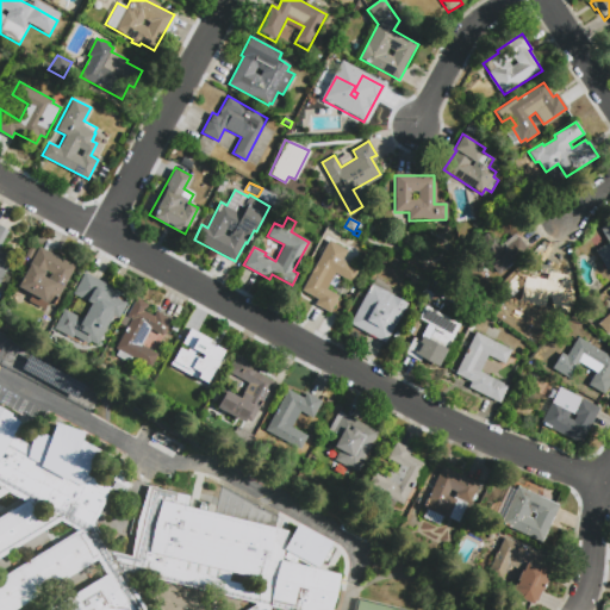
[(609,267),(607,269),(596,250),(608,243),(601,229),(609,223),(609,267)]
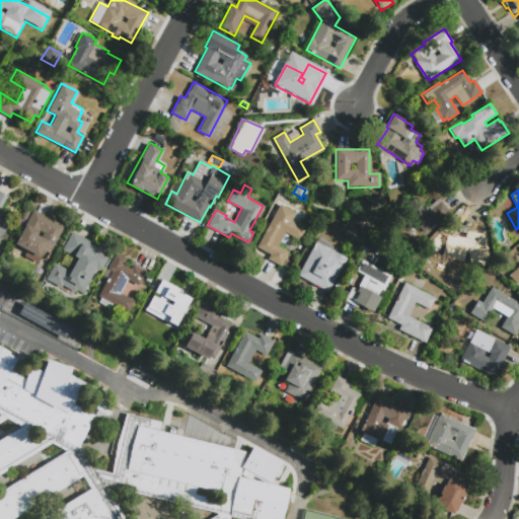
[(0,191),(5,194),(4,195),(8,197),(0,211),(0,213),(11,220),(3,235),(0,241),(0,191)]
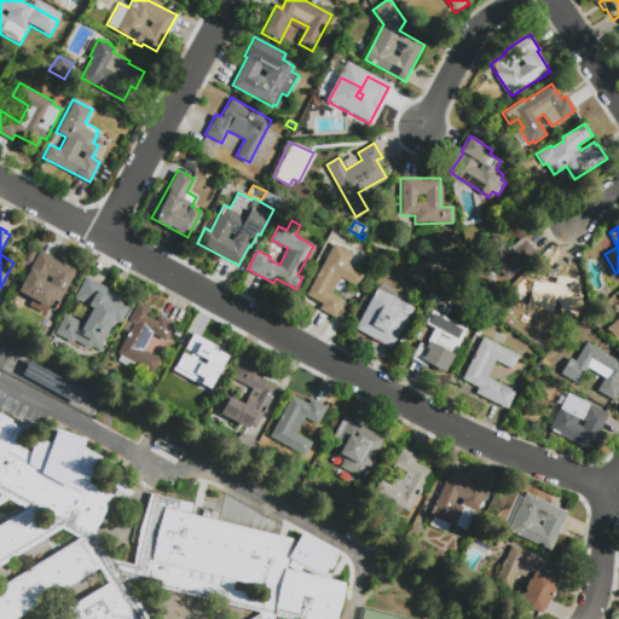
[(495,264),(487,270),(478,256),(497,241),(505,250),(522,237),(534,252),(536,253),(507,277),(495,264)]
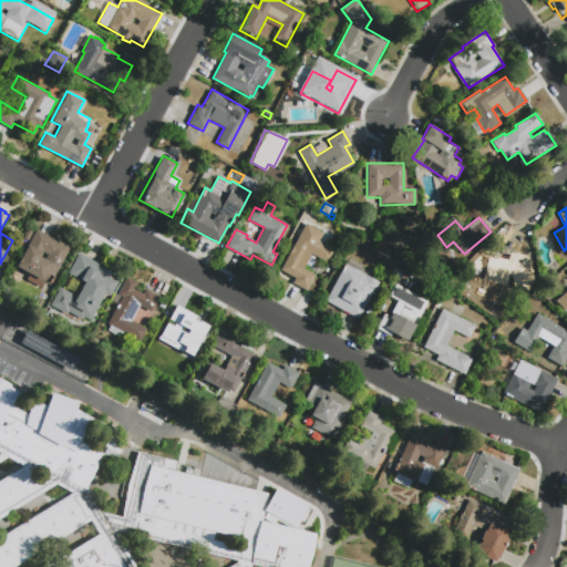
[(307,289),(292,282),(296,277),(281,269),(306,223),(322,232),(318,241),(333,249),(327,261),(311,254),(303,268),(315,275),(307,289)]
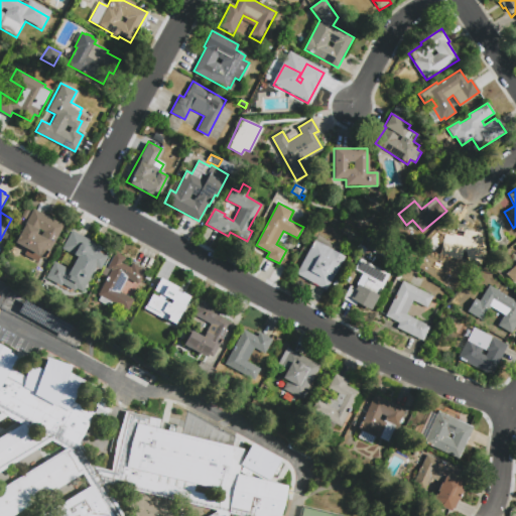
[(27,249),(15,242),(33,209),(63,225),(45,258),(40,255),(37,261),(24,254),(27,249)]
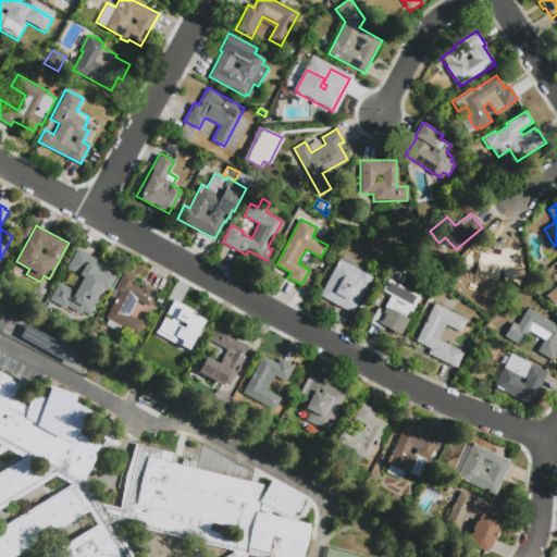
[(498,242),(514,246),(510,257),(516,258),(506,293),(469,282),(481,242),(497,247),(498,242)]
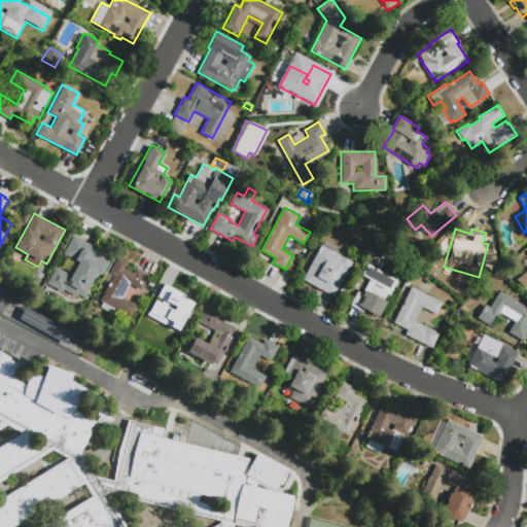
[(109,261),(102,274),(98,272),(83,296),(77,293),(76,296),(63,289),(62,291),(46,283),(56,267),(71,275),(78,261),(63,253),(73,235),(104,252),(101,256),(109,261)]
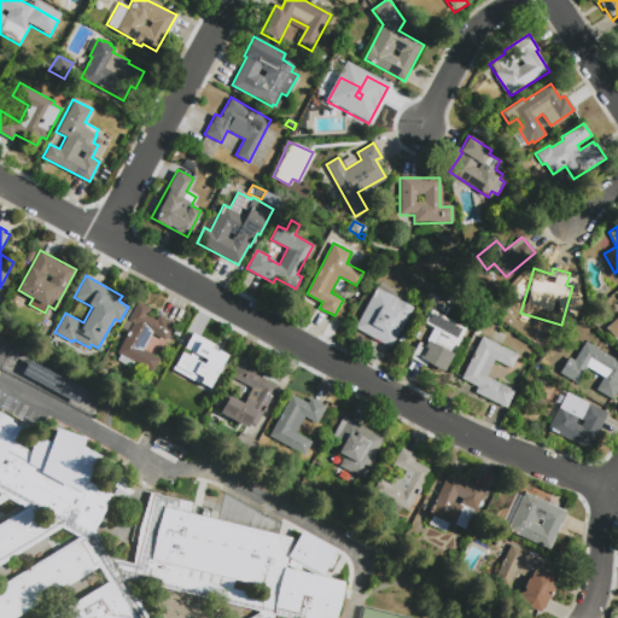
[(413,308),(391,348),(354,327),(375,287),(413,308)]
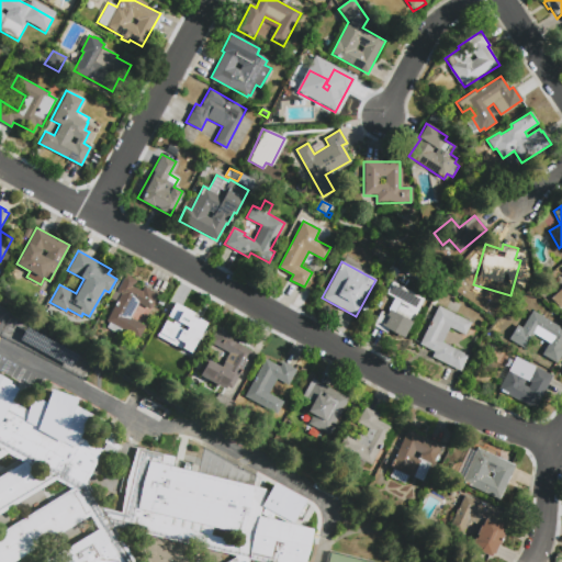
[(119,327),(107,321),(121,293),(116,291),(125,273),(136,280),(133,285),(142,290),(144,285),(158,293),(149,308),(147,307),(139,322),(145,325),(138,337),(119,327)]
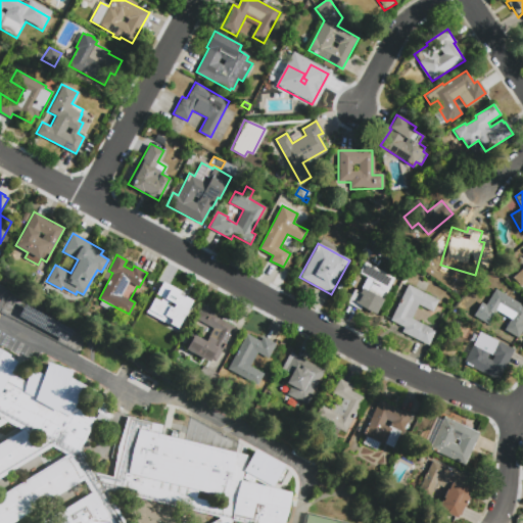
[(429,274),(420,267),(427,256),(436,263),(429,274)]
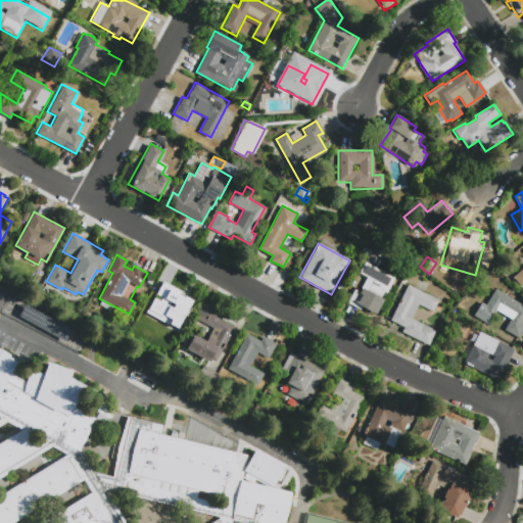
[(375,315),(361,307),(360,308),(346,302),(353,289),(360,292),(362,288),(367,290),(372,281),(359,273),(364,262),(394,278),(375,315)]
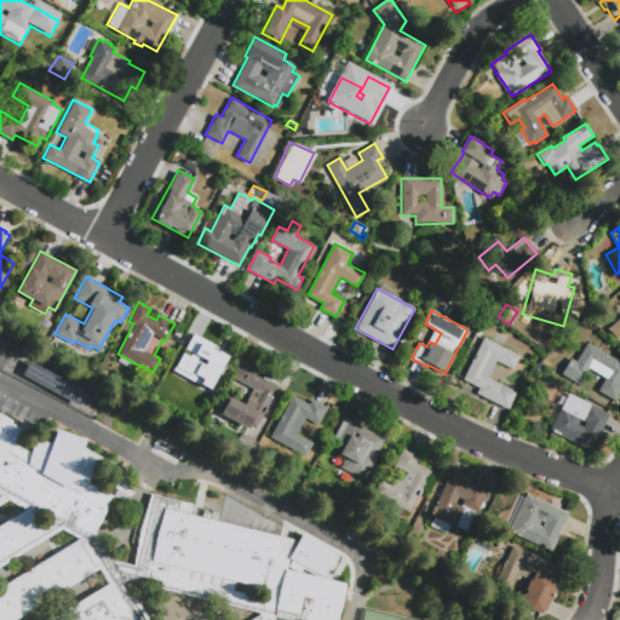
[(619,338),(618,340),(608,329),(619,317),(619,338)]
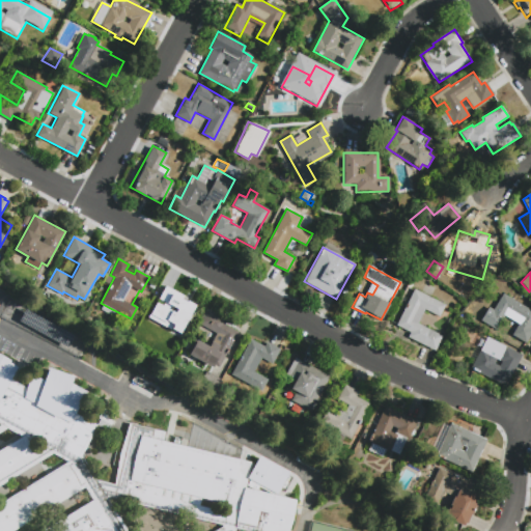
[(414,288),(445,305),(439,316),(425,309),(418,324),(442,336),(435,351),(408,337),(410,332),(396,325),(414,288)]
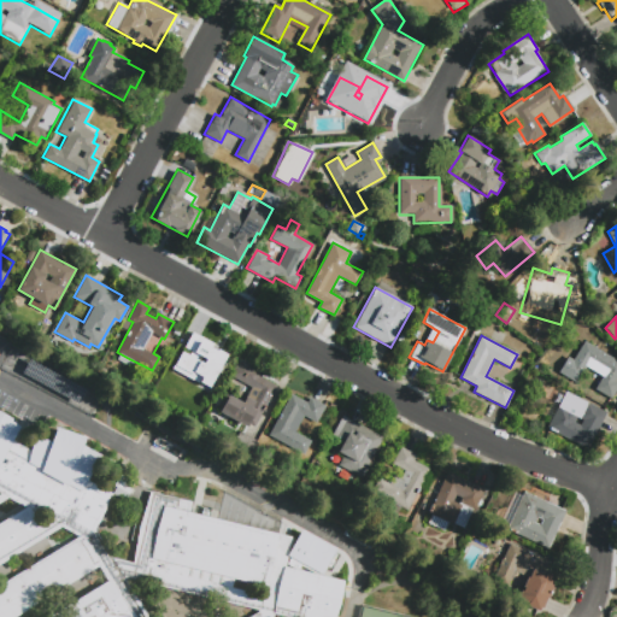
[(174,376),(181,362),(194,338),(230,357),(228,362),(212,389),(210,388),(206,394),(174,376)]
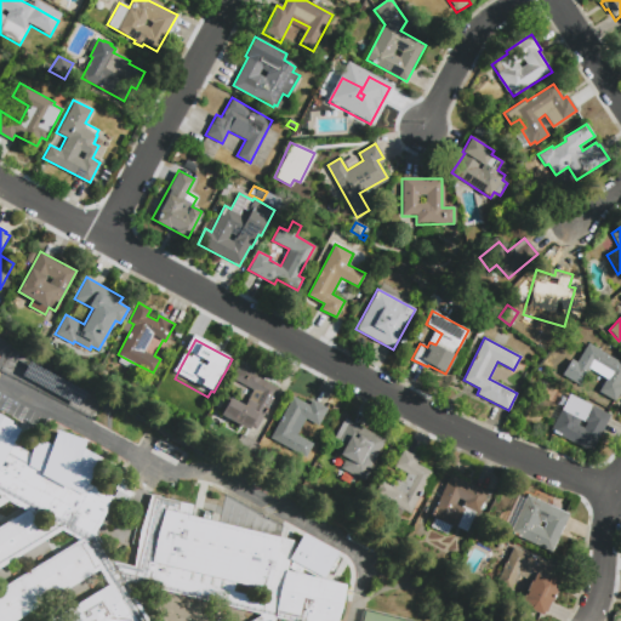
[(567,377),(587,343),(620,363),(620,379),(619,382),(620,383),(620,389),(615,402),(598,392),(605,379),(590,370),(580,385),(567,377)]
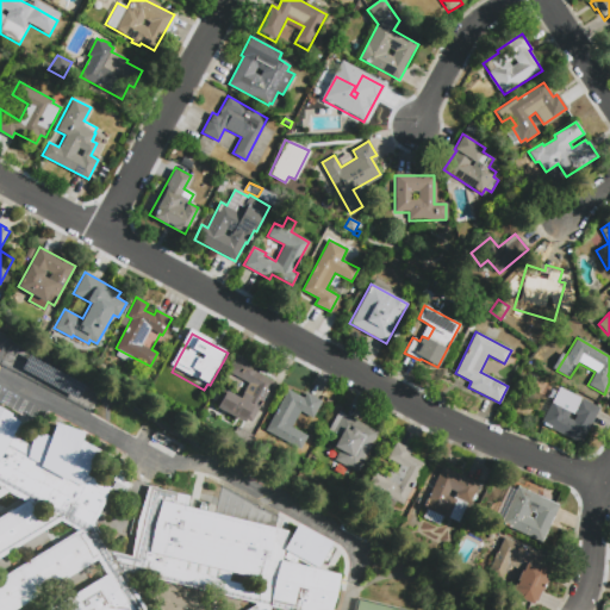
[(19,368),(75,399),(83,385),(27,354),(19,368)]
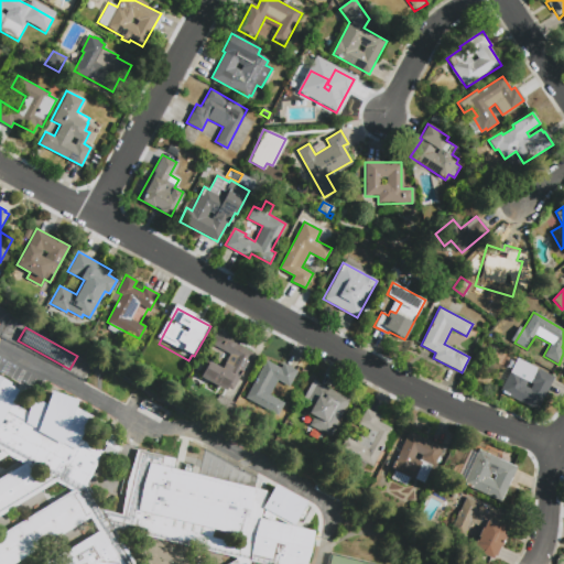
[(252,351),(232,389),(227,387),(226,389),(201,376),(208,360),(221,368),(229,355),(210,344),(219,328),(240,339),(237,344),(252,351)]
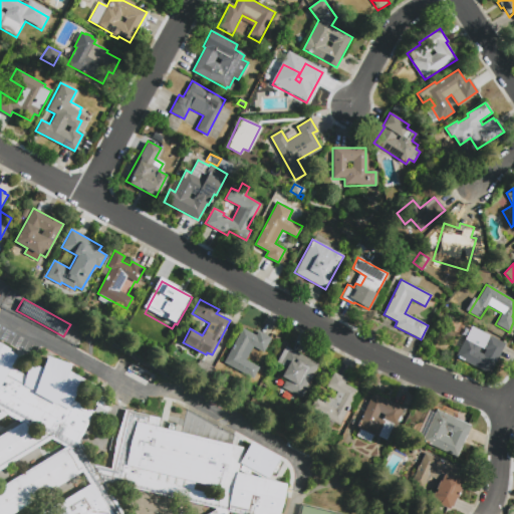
[(471,326),(504,343),(489,373),(455,356),(464,338),(465,339),(471,326)]
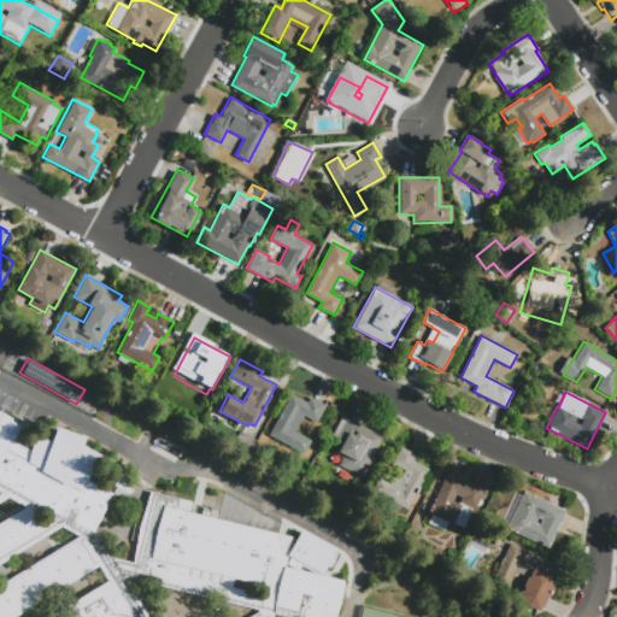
[(310,397),(325,405),(317,423),(304,416),(295,432),(312,441),(305,454),(269,435),(291,394),(307,403),(310,397)]
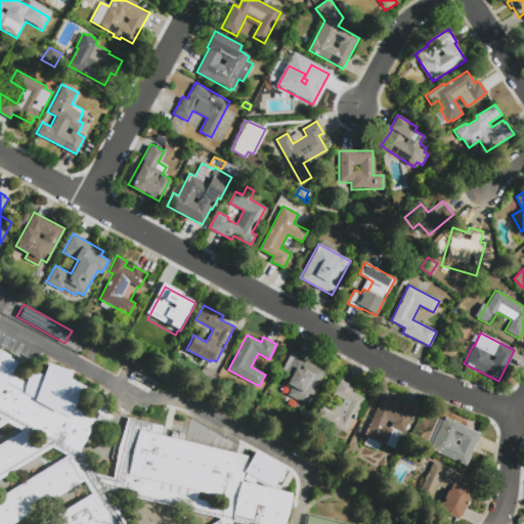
[(0,350),(18,360),(10,375),(26,383),(28,372),(43,375),(47,362),(72,370),(70,378),(91,390),(80,410),(96,420),(80,449),(95,474),(112,478),(126,418),(164,426),(162,435),(249,455),(245,472),(243,481),(250,483),(254,484),(267,487),(273,488),(293,493),(286,523),(245,523),(241,523),(238,523),(39,523),(91,492),(84,480),(11,523),(0,523),(0,496),(66,456),(51,447),(0,478),(0,444),(20,432),(6,423),(0,426),(0,350)]
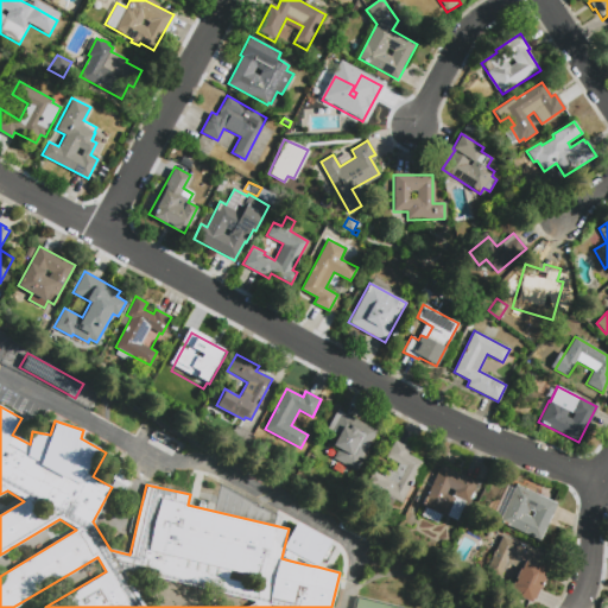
[(339,410),(378,431),(356,470),(334,458),(340,450),(333,447),(339,436),(328,429),(339,410)]
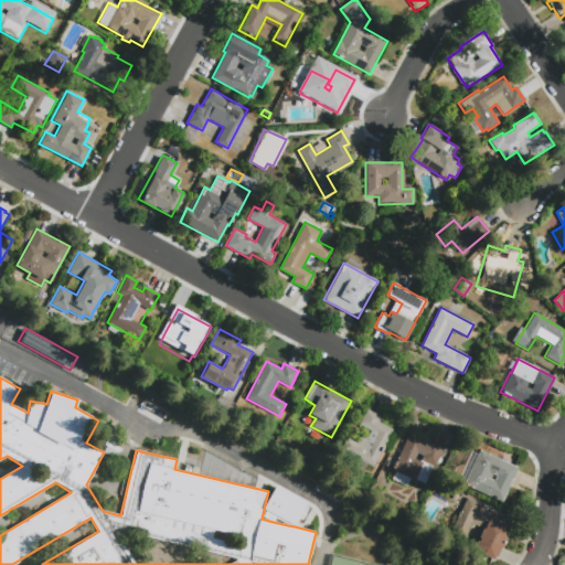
[(228,416),(213,407),(221,395),(235,403),(228,416)]
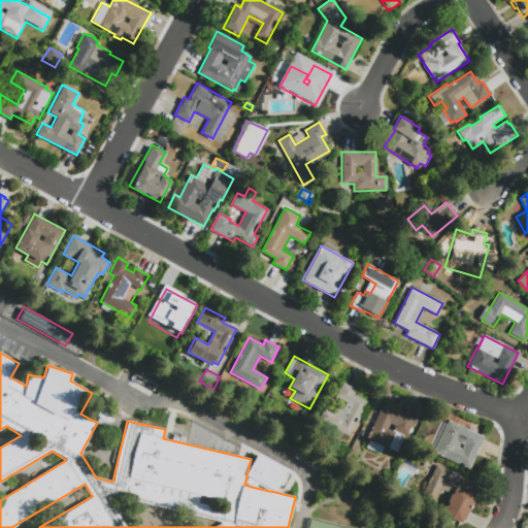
[(343,383),(356,389),(354,394),(367,401),(350,436),(319,420),(324,409),(333,414),(335,408),(340,411),(345,401),(335,396),(343,383)]
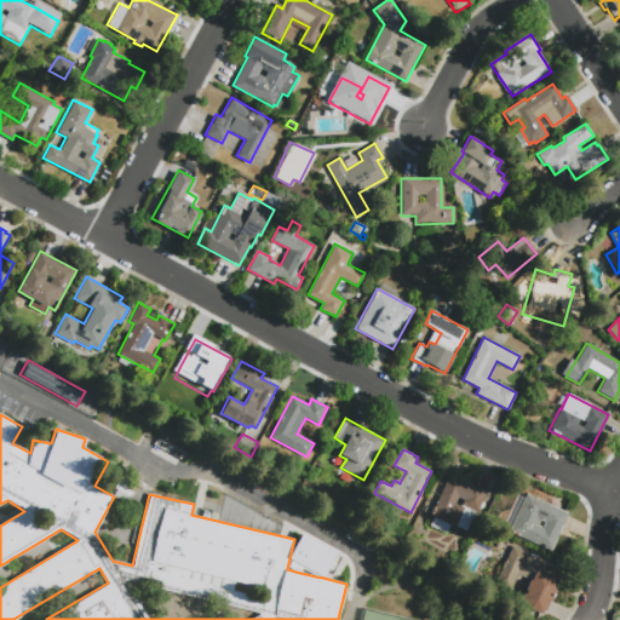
[(486,492),(477,511),(475,510),(465,530),(455,526),(455,527),(449,524),(446,533),(430,526),(434,517),(430,516),(449,475),(486,492)]
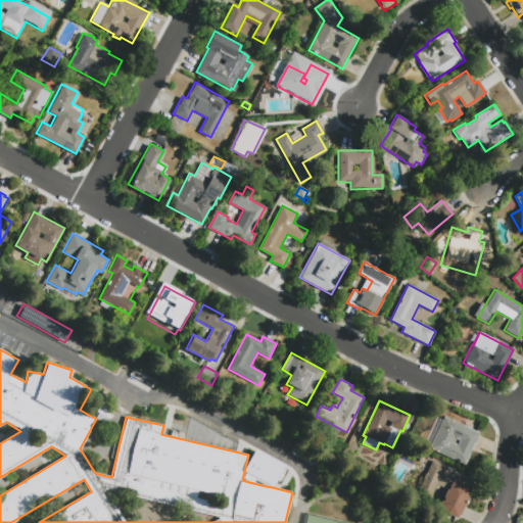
[(103,409),(114,415),(106,431),(95,425),(103,409)]
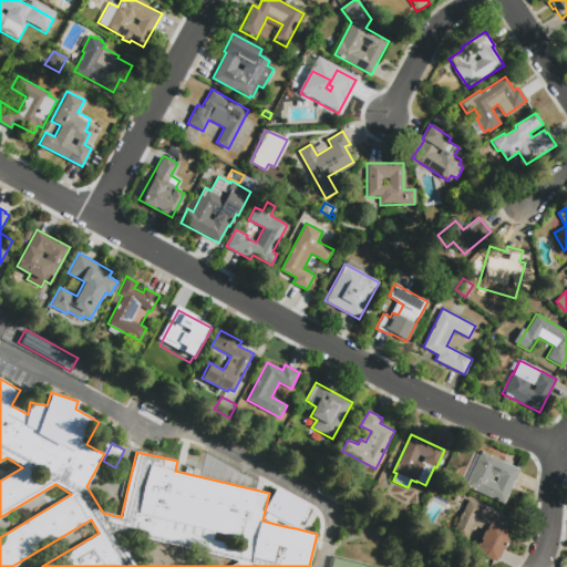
[(199,446),(219,457),(215,467),(194,455),(199,446)]
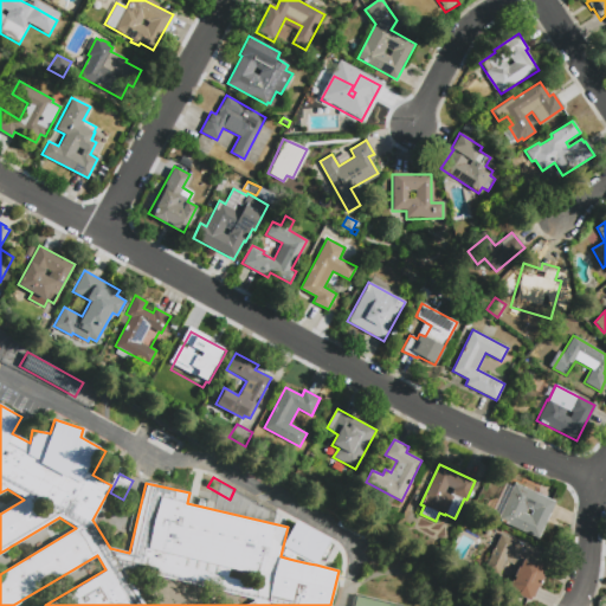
[(556,502),(540,539),(497,519),(514,482),(556,502)]
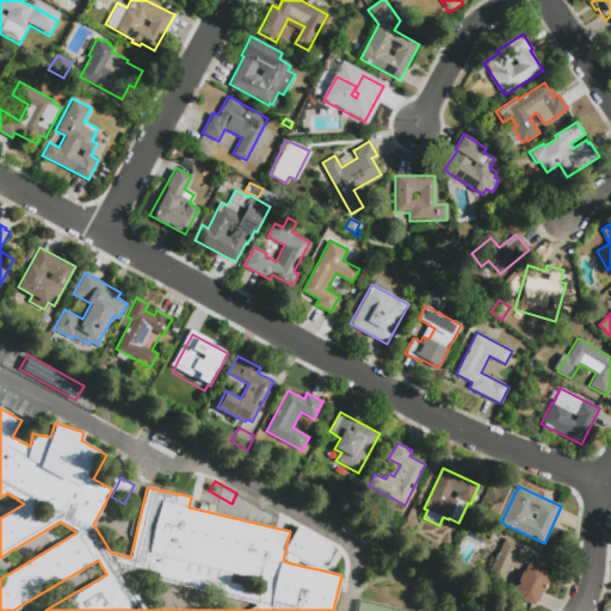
[(298,524),(332,544),(319,569),(312,568),(300,560),(296,565),(291,563),(284,559),(288,553),(285,550),(298,524)]
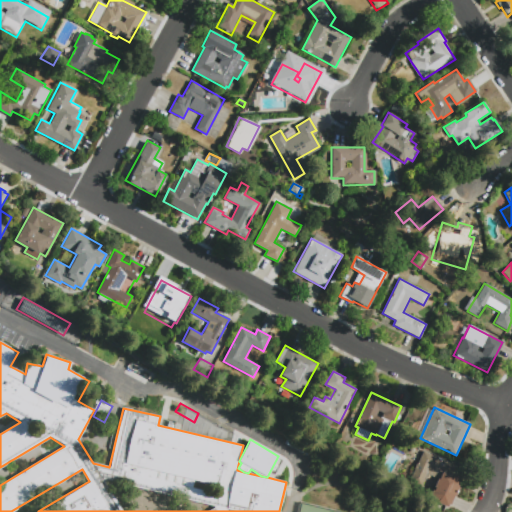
[(459,482),(459,484),(448,507),(436,502),(433,498),(430,494),(437,478),(426,473),(420,486),(409,481),(423,451),(430,454),(431,453),(443,458),(442,460),(458,467),(455,474),(456,475),(458,477),(459,479),(459,482)]
